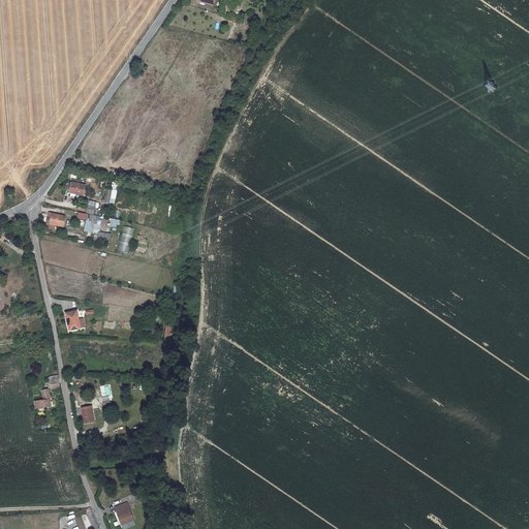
[(84,184),(71,182),(68,192),(82,195),(84,184)]
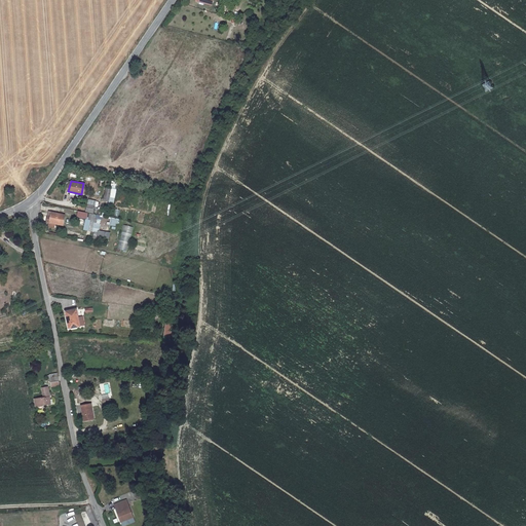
[(112,189),(105,187),(102,199),(109,201),(112,189)]
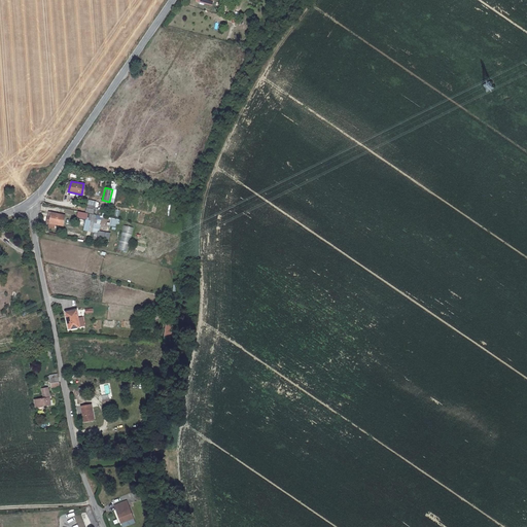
[(62,225),(64,215),(50,212),(49,216),(47,216),(46,216),(45,221),(62,225)]
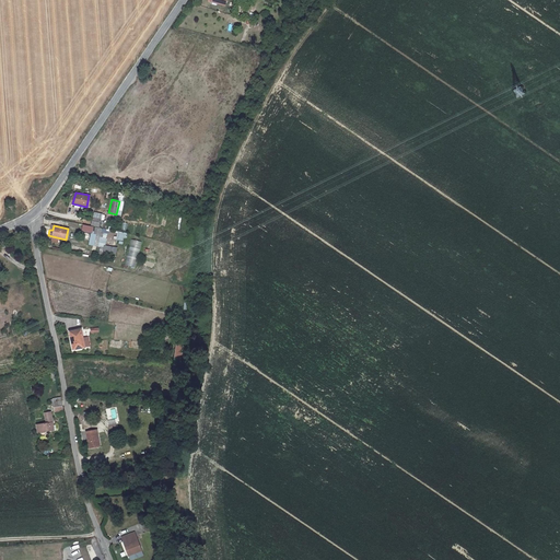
[(101,229),(94,226),(91,245),(97,247),(101,229)]
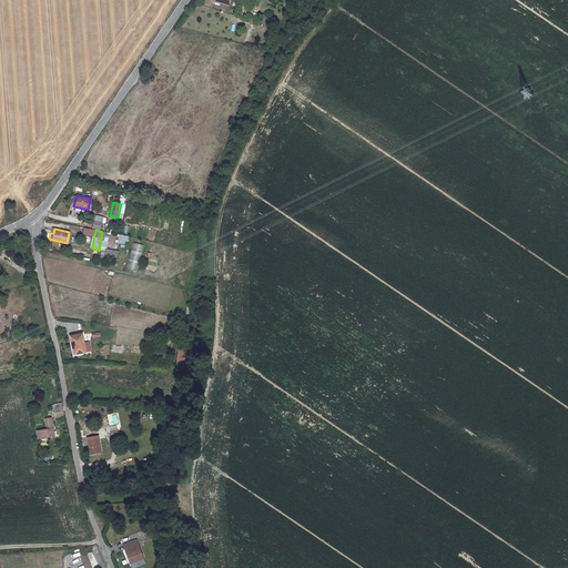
[(127,244),(128,236),(120,234),(119,243),(127,244)]
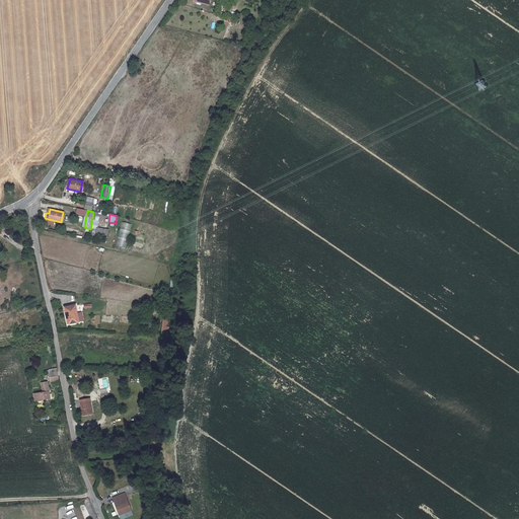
[(121,221),(116,245),(126,247),(131,223),(121,221)]
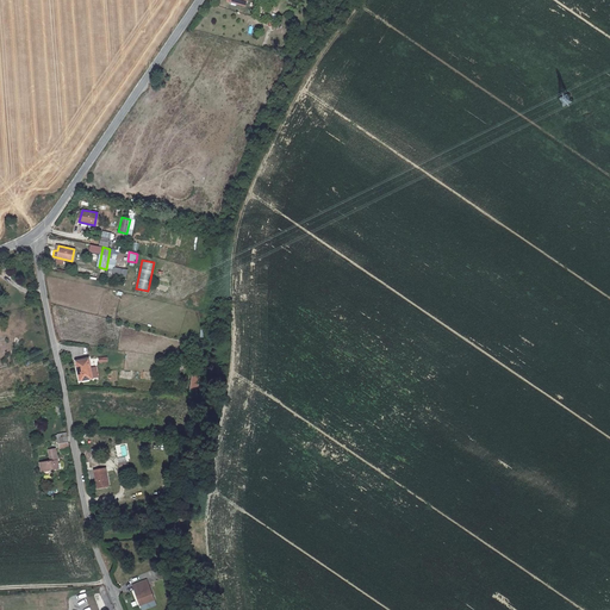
[(89,355),(76,359),(82,378),(94,375),(89,355)]
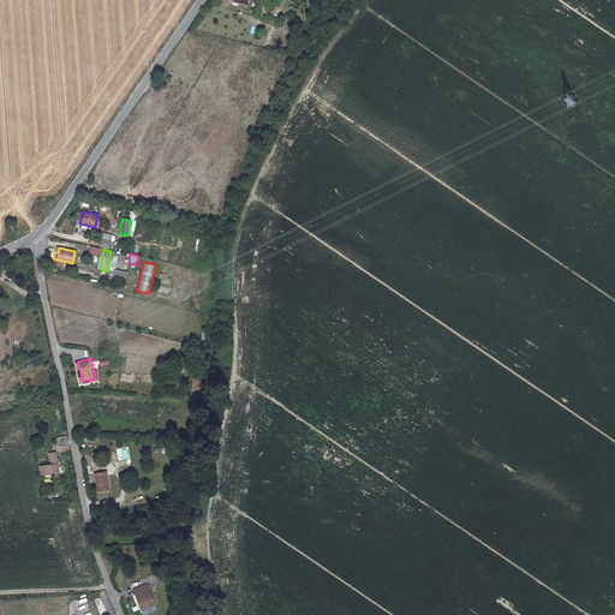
[(71,446),(67,431),(59,434),(55,435),(57,442),(60,441),(61,447),(71,446)]
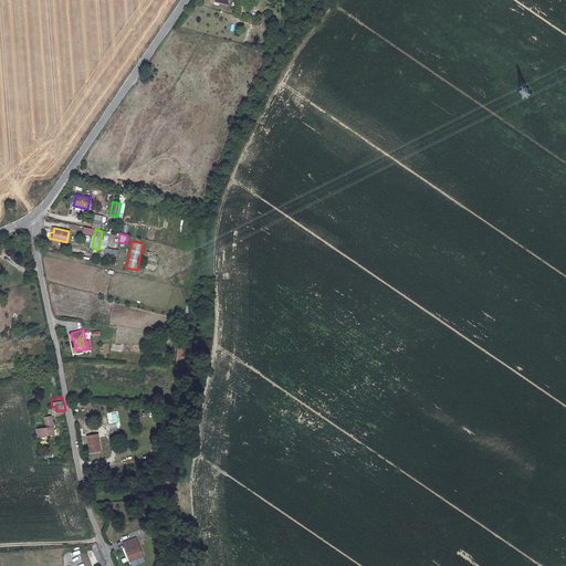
[(42,423),(43,431),(61,428),(61,423),(58,425),(56,417),(55,418),(54,411),(50,411),(52,422),(42,423)]
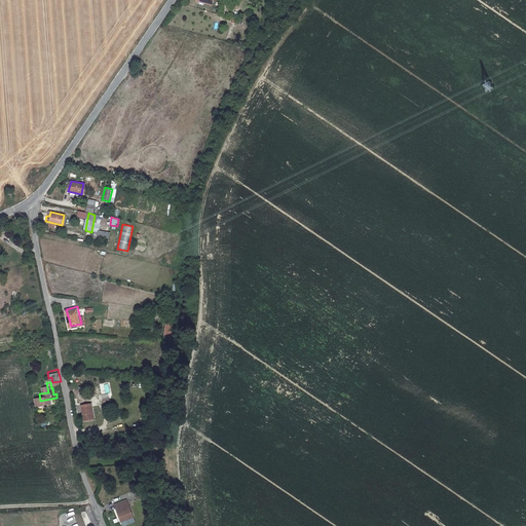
[(92,402),(82,404),(84,419),(95,417),(92,402)]
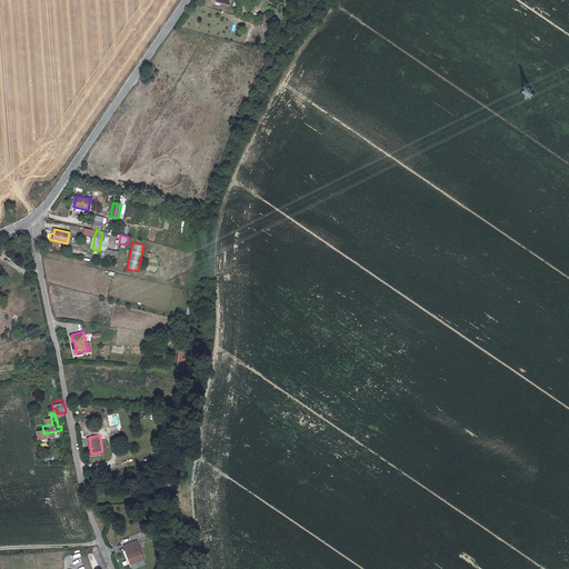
[(138,539),(125,545),(131,562),(145,558),(138,539)]
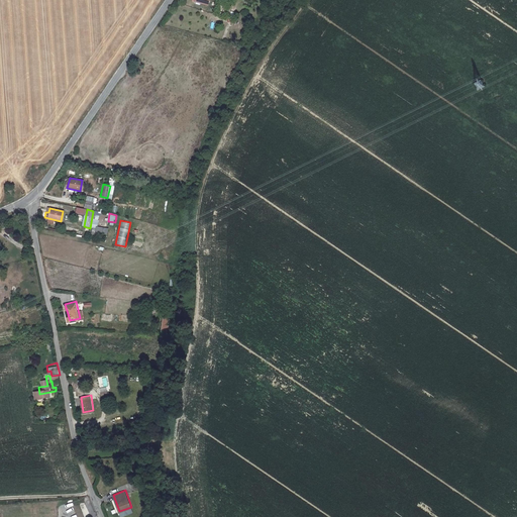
[(85,502),(80,503),(83,516),(89,516),(94,516),(89,496),(84,498),(85,502)]
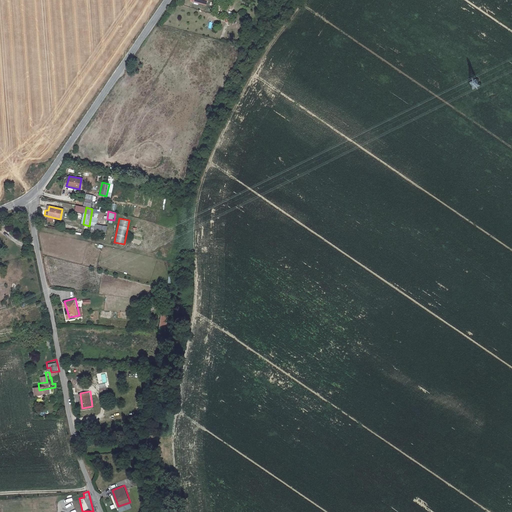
[(130,502),(118,506),(120,511),(132,506),(130,502)]
